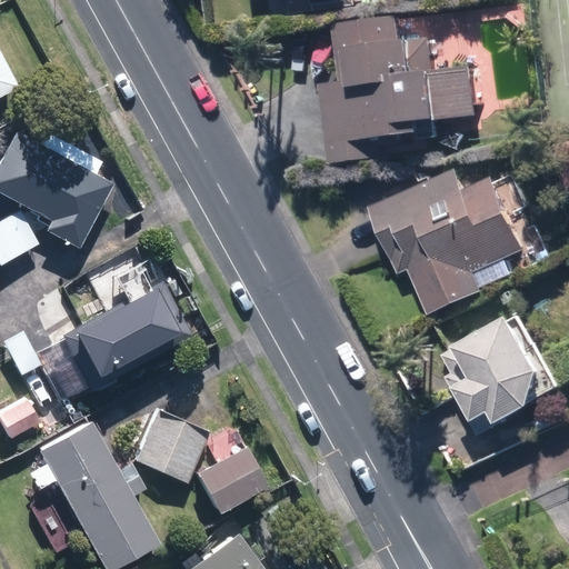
[(377,142),(447,136),(446,119),(483,116),(480,70),(441,75),(438,38),(405,41),(402,17),(336,23),(341,82),(325,83),(331,161),(378,158),(377,142)]
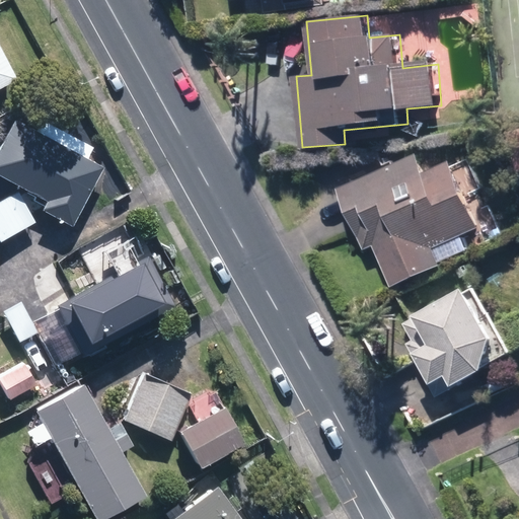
[(10,118),(0,137),(0,176),(42,198),(35,209),(68,225),(99,164),(85,157),(91,146),(41,120),(35,131),(10,118)]
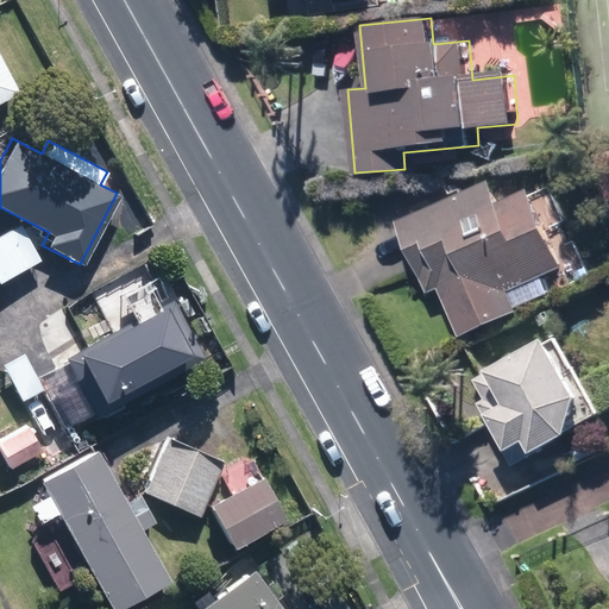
[(490,180),(397,224),(432,295),(441,290),(465,339),(523,312),(522,309),(590,277),(546,183),(502,205),(490,180)]
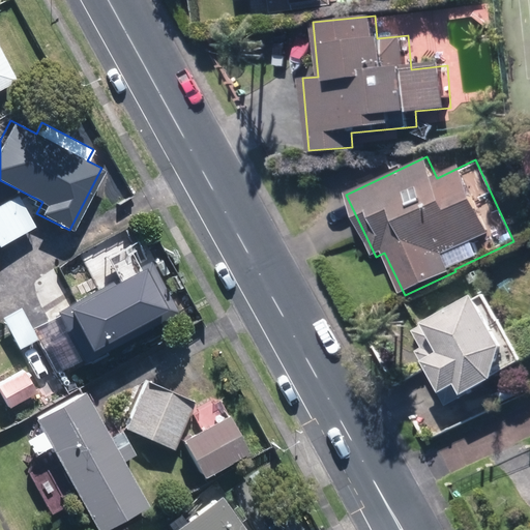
[(17,194),(0,202),(0,245),(34,228),(17,194)]
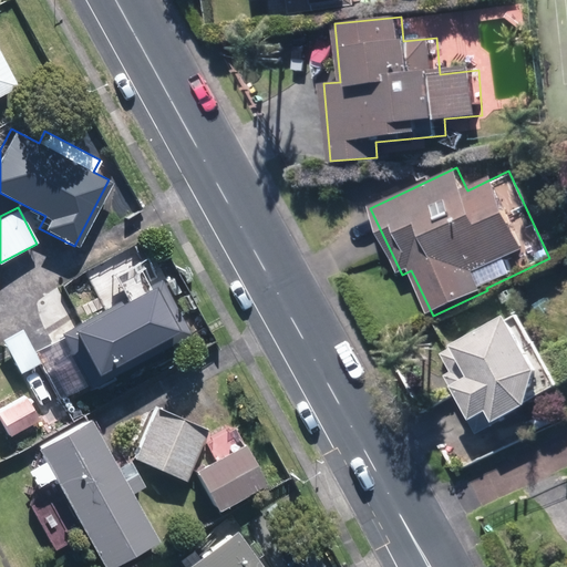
[(103,266),(69,282),(80,306),(114,289),(103,266)]
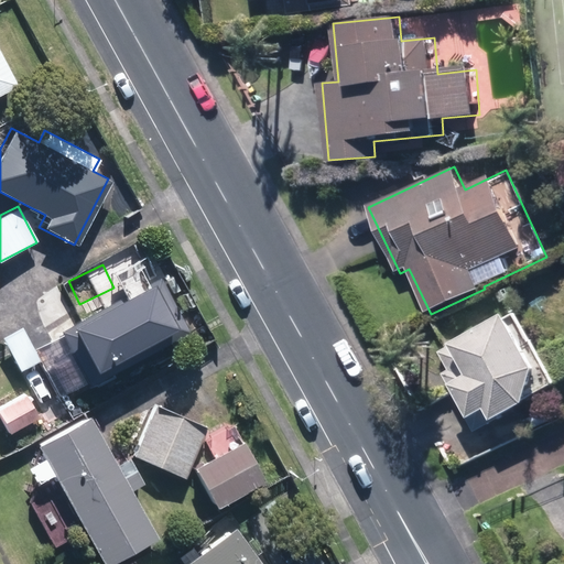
[(99,378),(104,386),(117,378),(114,371),(175,339),(147,284),(56,329),(85,386),(99,378)]
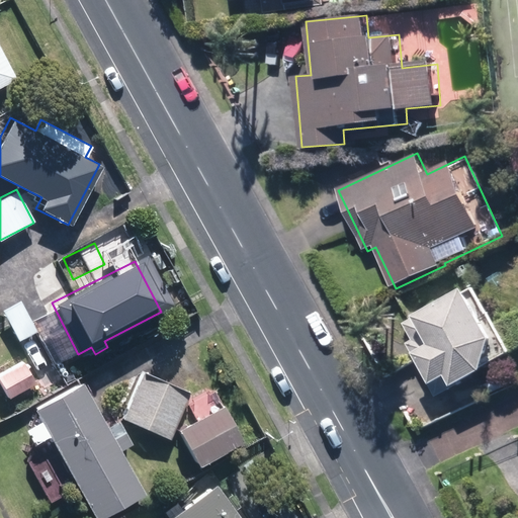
[(511,353),(472,287),(408,325),(416,339),(408,344),(438,396),(511,353)]
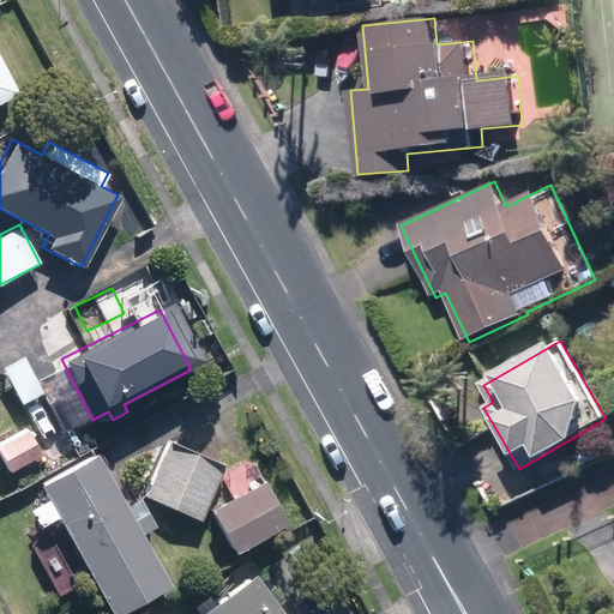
[(22,404),(46,390),(55,407),(49,409),(55,421),(78,409),(62,381),(66,379),(46,342),(1,366),(22,404)]
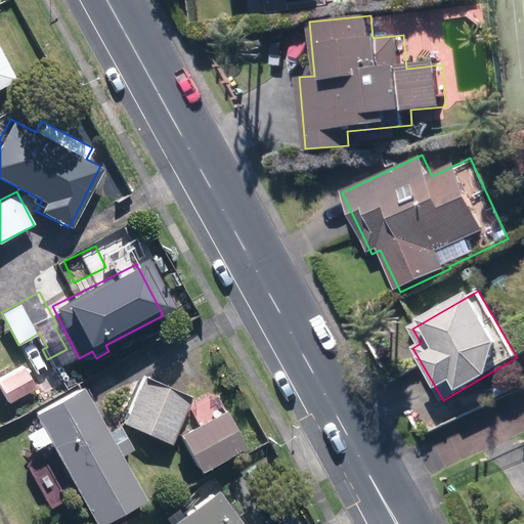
[(23,364),(0,378),(0,389),(8,402),(36,386),(23,364)]
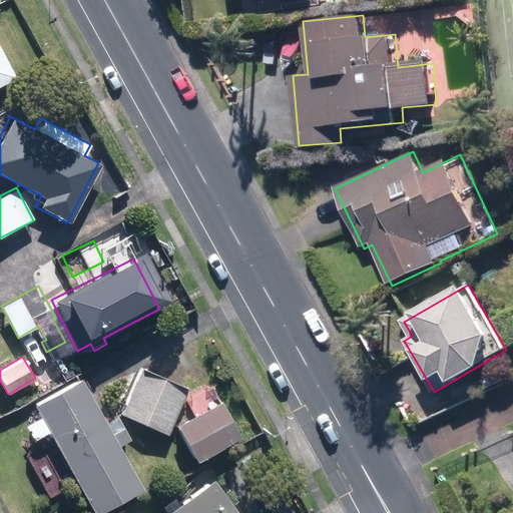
[(126,377),(118,398),(125,401),(119,414),(168,435),(187,388),(139,368),(134,380),(126,377)]
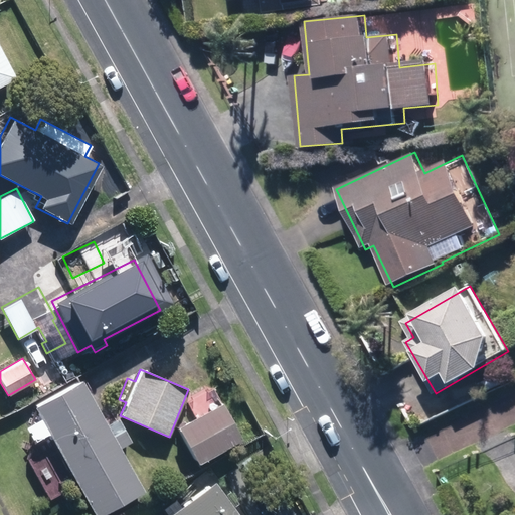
[(76,487),(93,514),(141,488),(118,447),(130,440),(122,425),(110,433),(79,378),(31,405),(37,416),(21,424),(33,446),(23,452),(50,501),(76,487)]
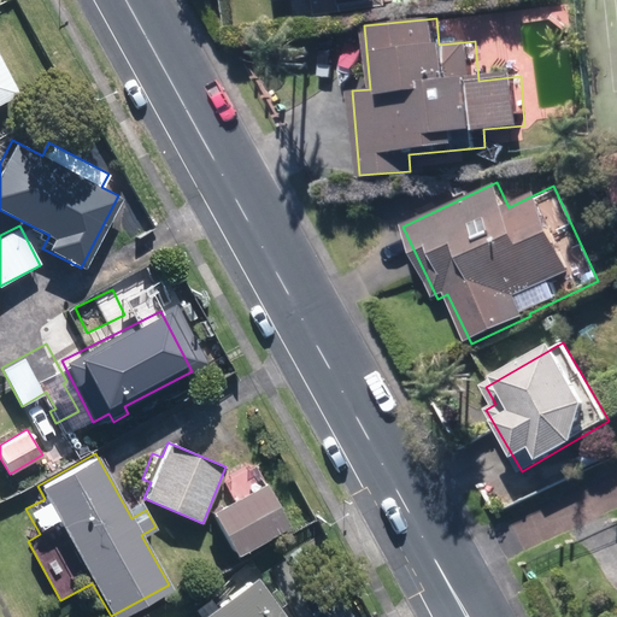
[(265,483),(211,512),(234,556),(288,527),(265,483)]
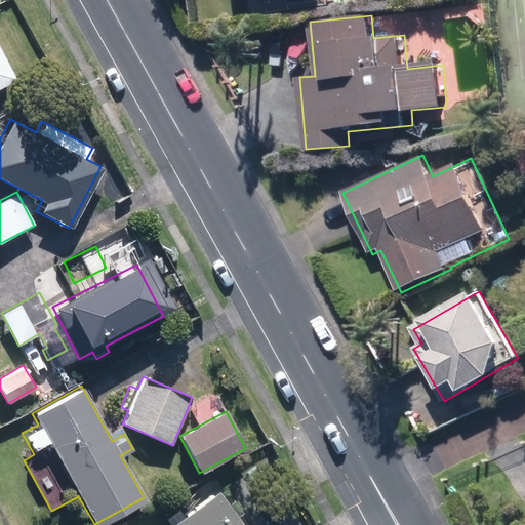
[(238,524),(213,490),(197,501),(191,493),(161,515),(156,507),(144,515),(150,524),(238,524)]
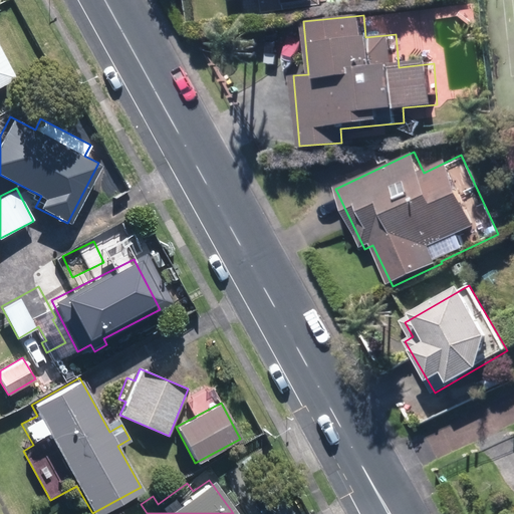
All buildings are outlined.
